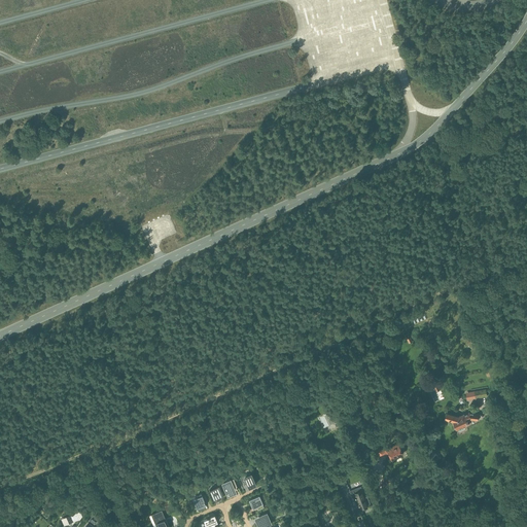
[(486,389),(471,392),(472,395),(466,396),(467,399),(487,396),(486,389)]
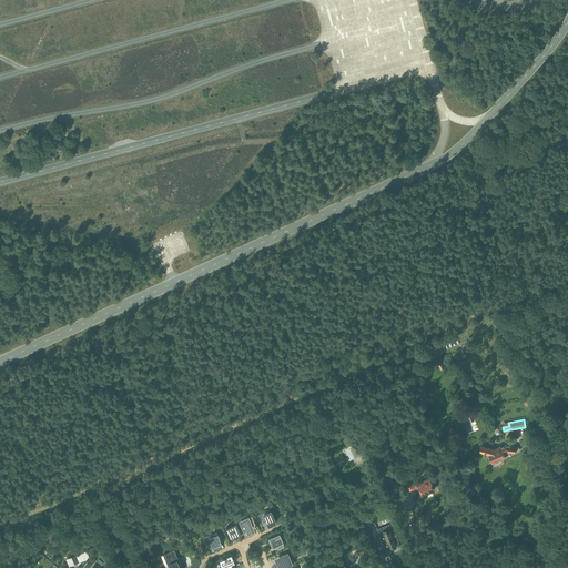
[(494,463),(506,457),(504,454),(507,452),(515,453),(516,446),(506,444),(501,447),(501,446),(495,449),(483,445),(480,452),(489,454),(492,459),(493,459),(494,463)]
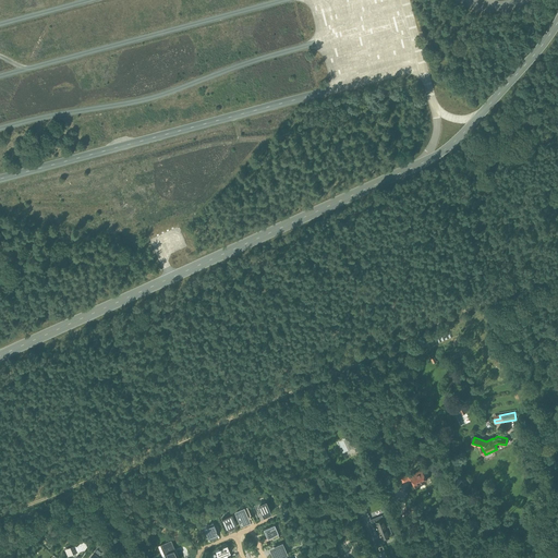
[(409,473),(399,477),(402,484),(411,481),(414,486),(425,482),(422,475),(424,474),(422,471),(421,471),(420,471),(410,475),(409,473)]
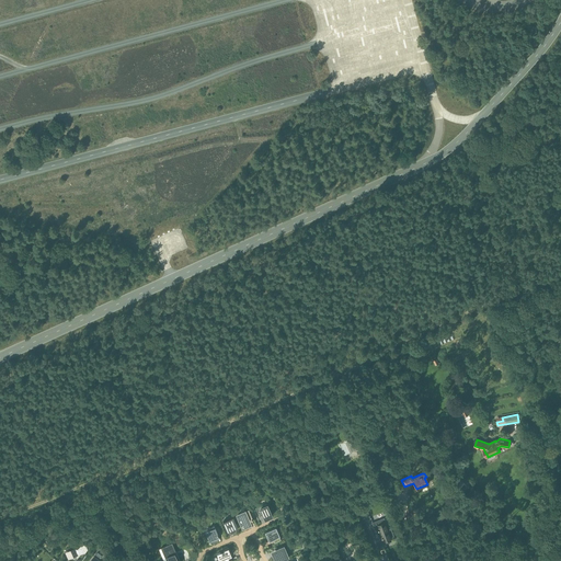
[(262,506),(261,504),(255,507),(259,515),(263,514),(265,519),(272,516),(268,506),(266,507),(265,505),(262,506)]
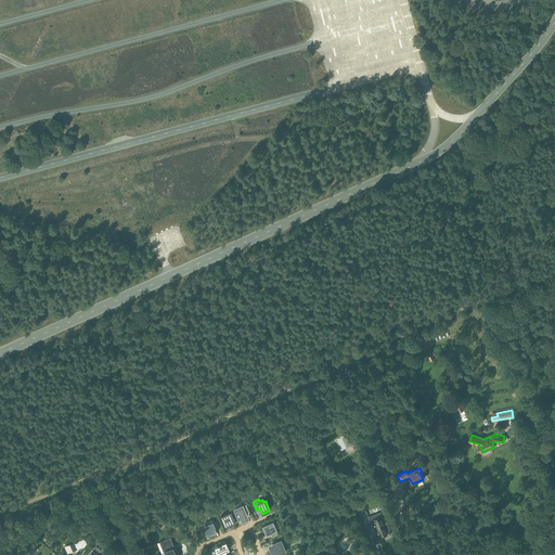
[(244,514),(247,512),(245,505),(235,510),(240,520),(246,518),(244,514)]
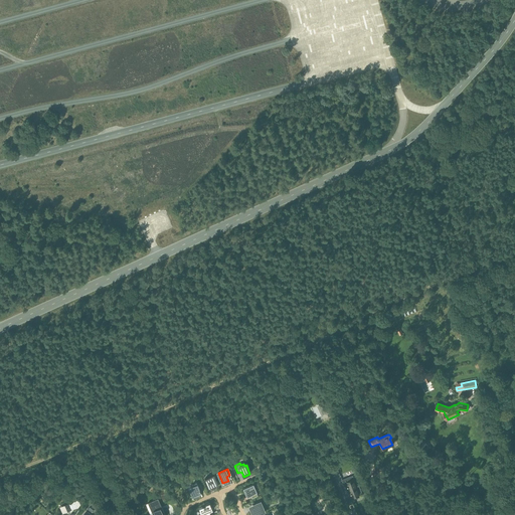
[(338,469),(330,472),(332,477),(340,475),(338,469)]
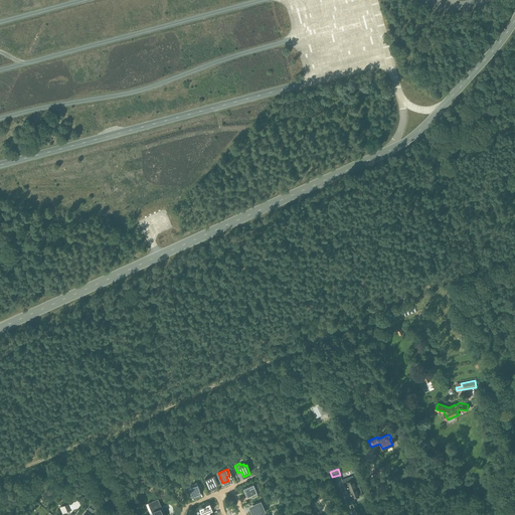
[(208,487),(211,486),(212,488),(218,485),(213,474),(213,475),(205,479),(205,478),(204,478),(208,487)]
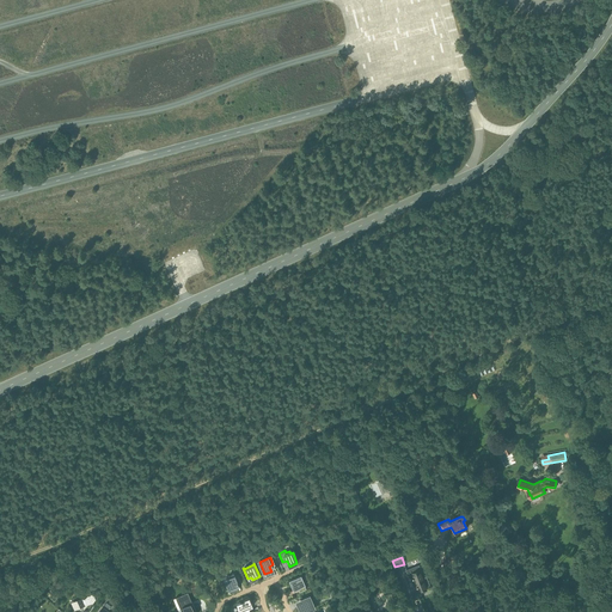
[(412,573),(408,575),(409,579),(410,579),(414,587),(416,587),(418,591),(418,592),(420,591),(421,593),(428,591),(427,588),(430,587),(427,579),(424,580),(418,567),(411,569),(412,573)]
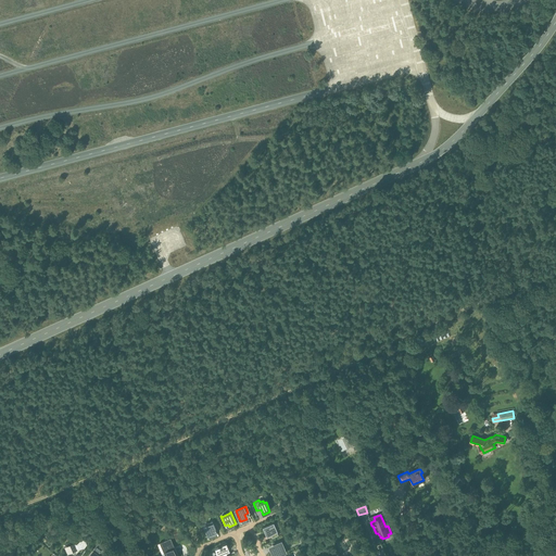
[(215,534),(215,533),(217,533),(212,521),(207,522),(209,526),(204,528),(210,538),(215,535),(215,534)]
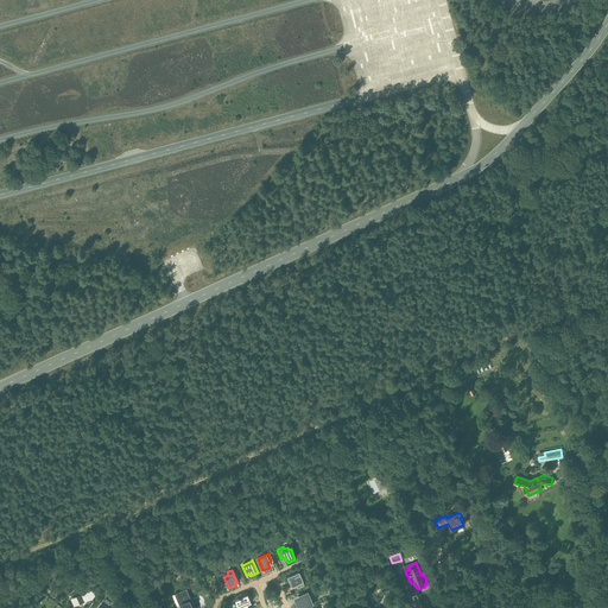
[(304,584),(303,581),(299,571),(287,576),(291,586),(296,584),(297,588),(304,584)]
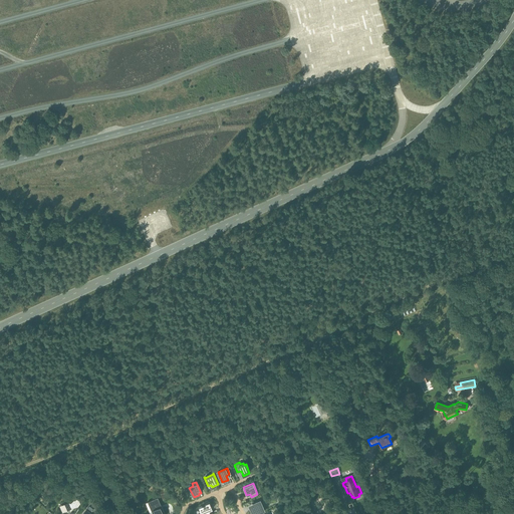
[(76,506),(78,505),(82,499),(87,496),(86,494),(74,499),(71,503),(66,503),(61,505),(64,511),(76,506)]
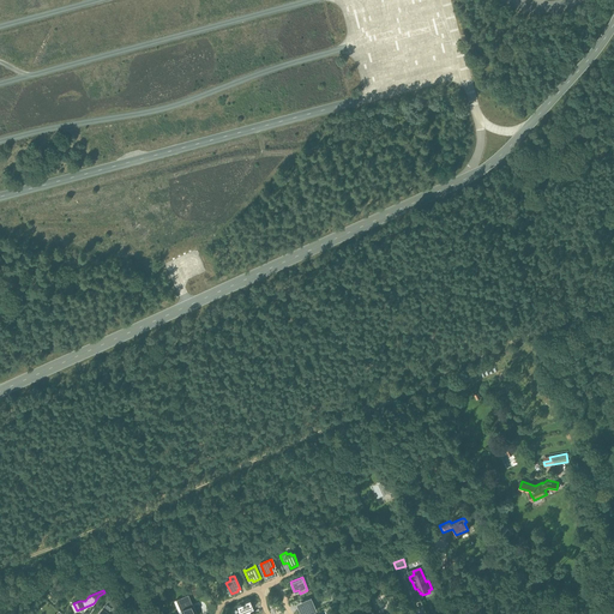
[(197,613),(188,594),(178,599),(178,600),(179,599),(181,603),(180,603),(182,609),(181,609),(182,613),(197,613)]
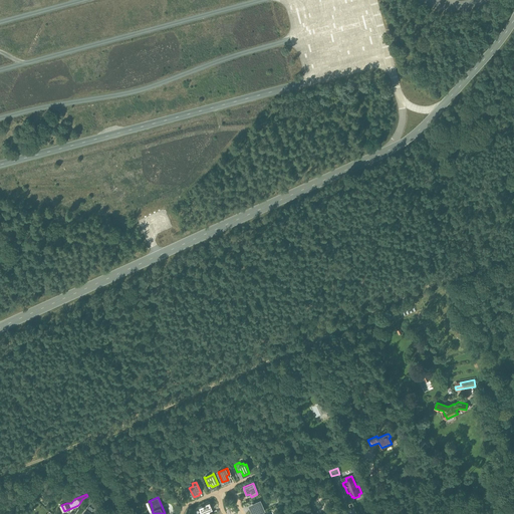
[(252,513),(253,513),(264,510),(260,500),(251,504),(253,509),(251,510),(252,513)]
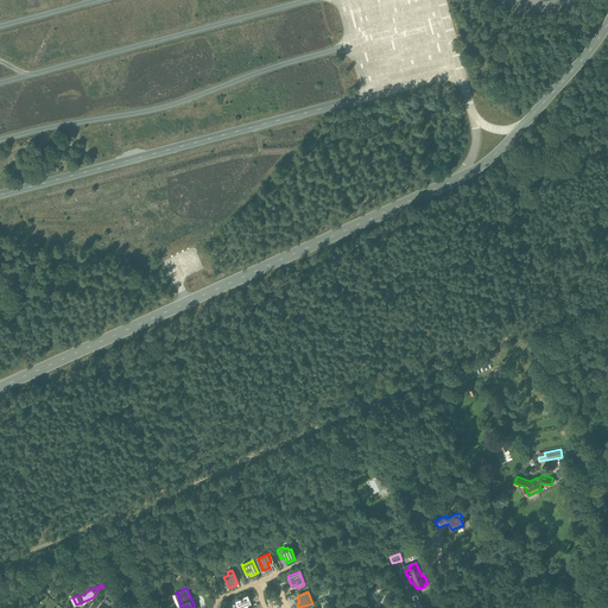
[(240,607),(248,607),(247,603),(251,602),(249,600),(247,595),(245,596),(242,597),(242,596),(240,597),(235,600),(238,607),(240,607)]
